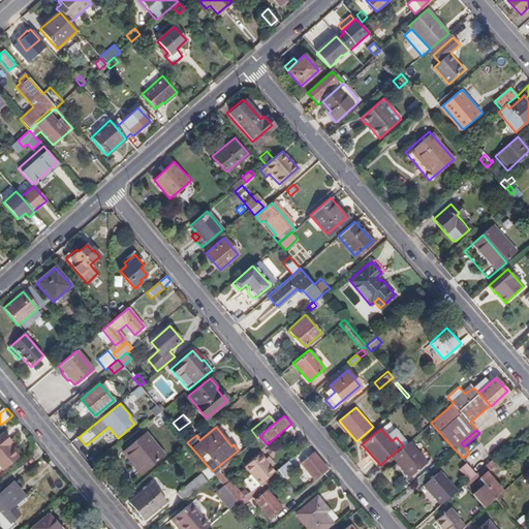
[(161,454),(144,432),(121,450),(128,460),(130,458),(139,471),(161,454)]
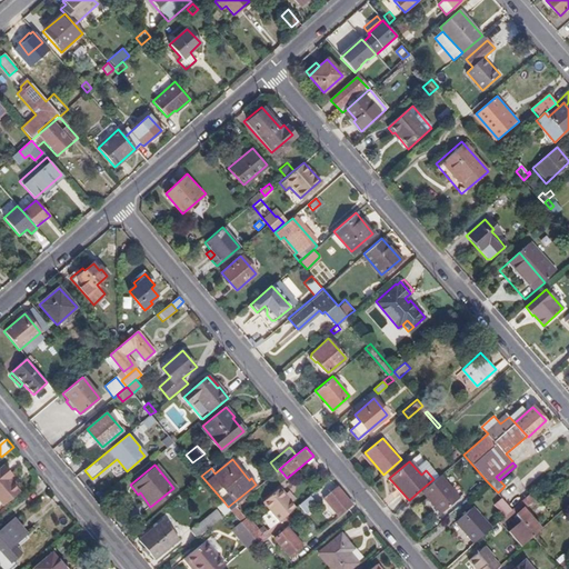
[(0,503),(1,506),(18,492),(7,479),(10,475),(3,466),(0,468),(0,503)]
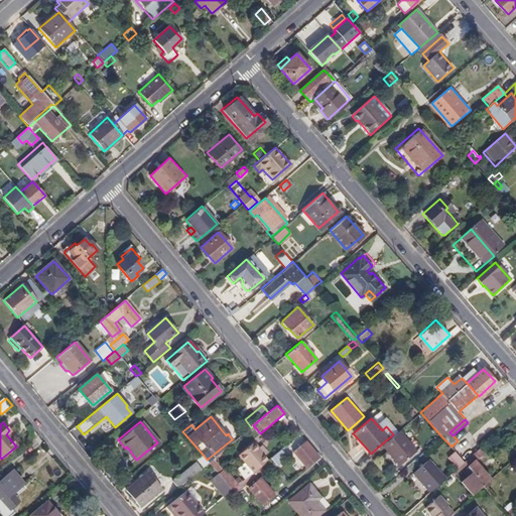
[(270,429),(259,435),(263,442),(274,437),(270,429)]
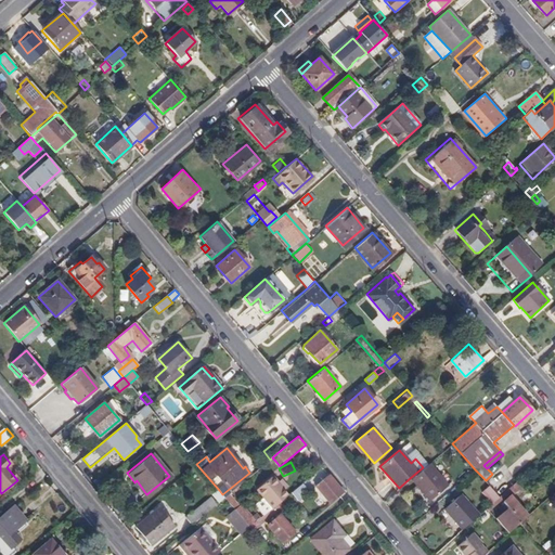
[(447,483),(429,463),(423,467),(410,478),(428,500),(447,483)]
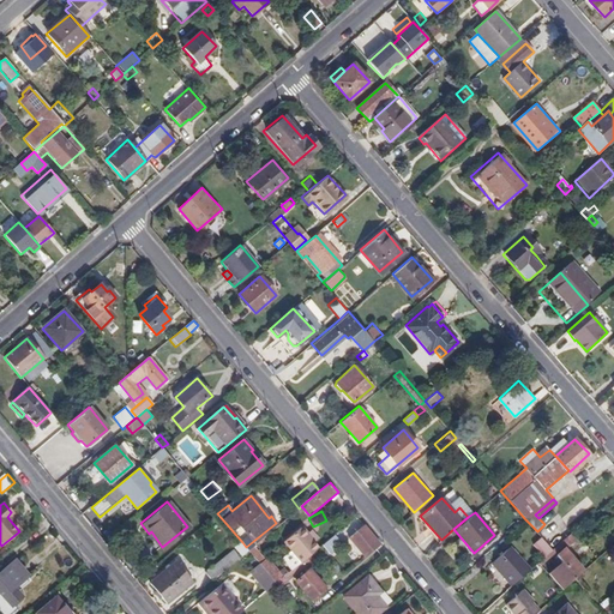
[(367,558),(381,545),(366,525),(351,539),(367,558)]
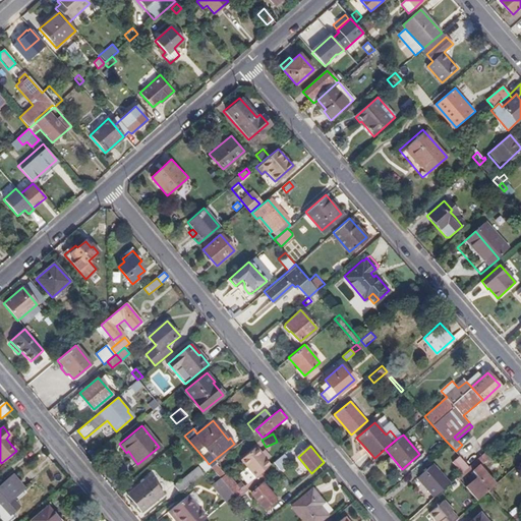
[(247,483),(250,480),(261,472),(270,465),(265,459),(267,457),(262,451),(259,453),(255,448),(241,459),(246,467),(239,473),(247,483)]
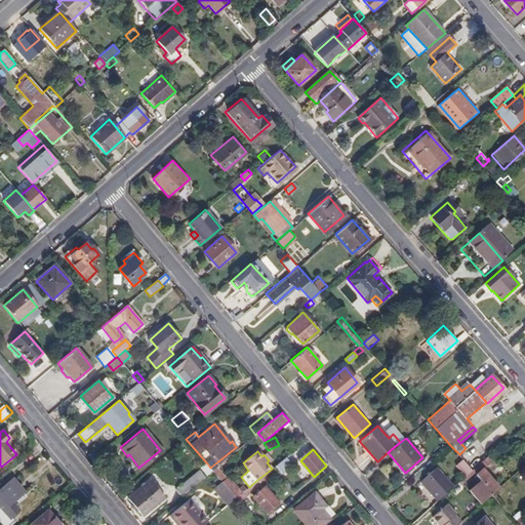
[(495,458),(491,453),(473,470),(465,477),(460,480),(462,483),(483,465),(486,468),(495,458)]
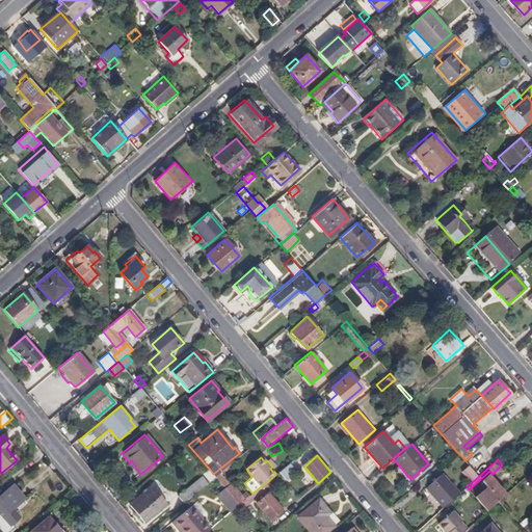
[(287,482),(298,473),(290,463),(278,472),(287,482)]
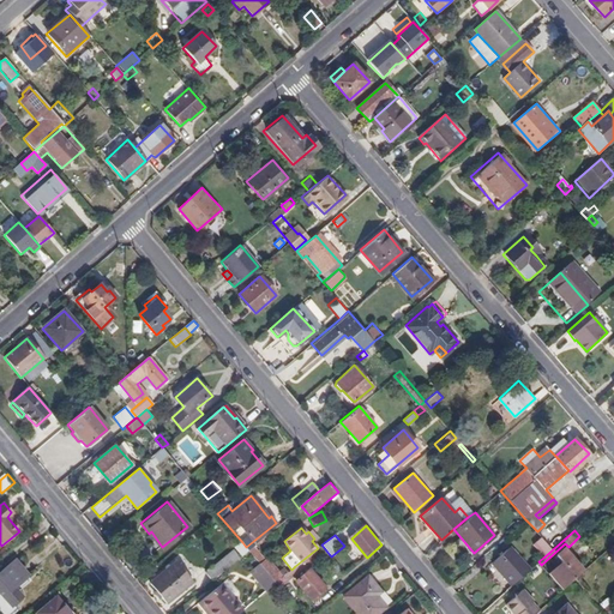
[(543,558),(553,549),(541,536),(533,545),(543,558)]
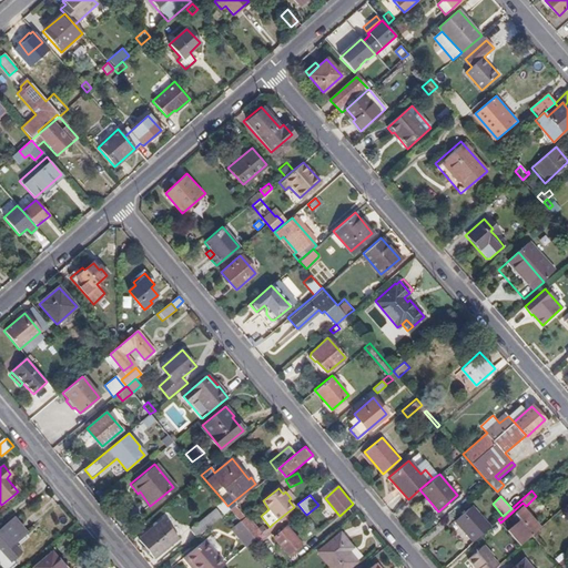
[(191,529),(196,537),(230,509),(227,506),(224,501),(191,529)]
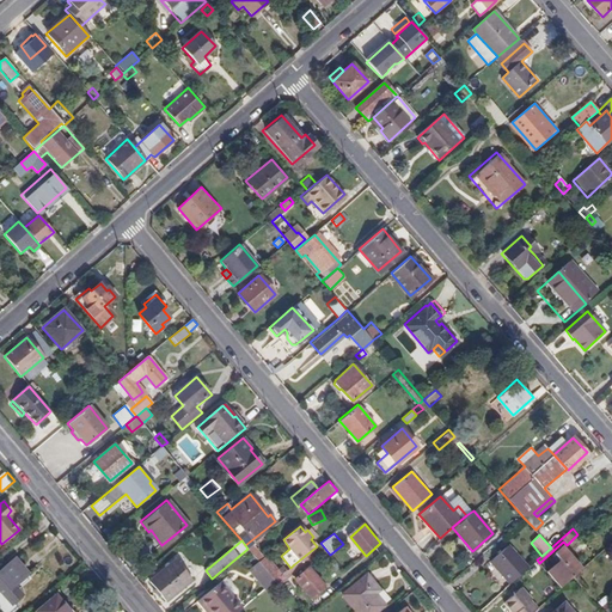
[(259,562),(264,557),(252,544),(248,549),(259,562)]
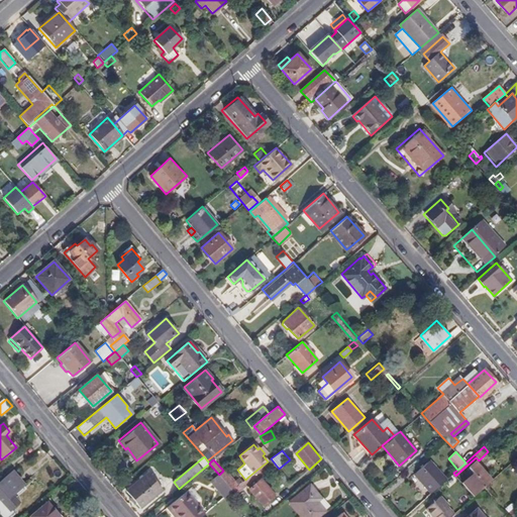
[(431,493),(446,480),(428,459),(413,473),(431,493)]
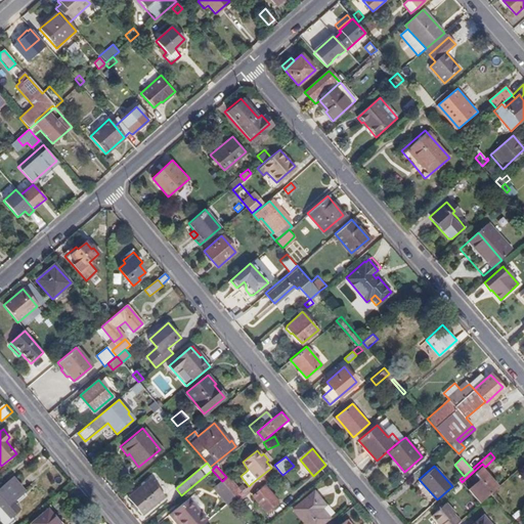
[(491,492),(498,486),(482,468),(476,474),(481,479),(469,490),(480,503),(491,492)]
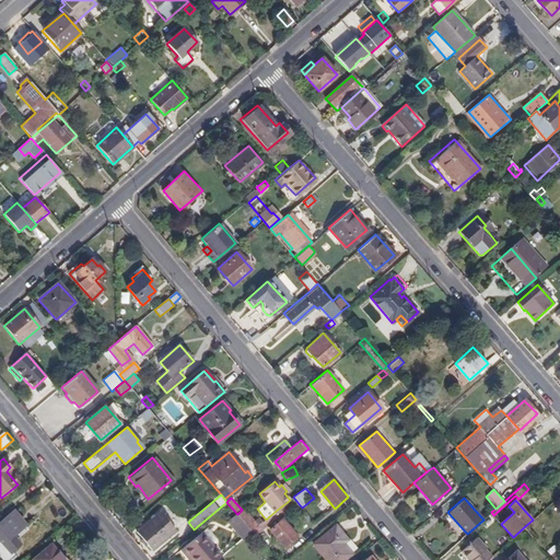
[(269,516),(273,522),(284,513),(280,508),(269,516)]
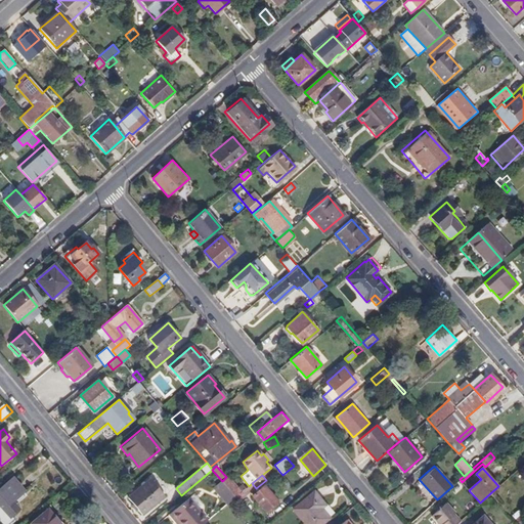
[(226,477),(222,481),(222,482),(226,486),(235,497),(242,492),(237,487),(228,476),(226,477)]
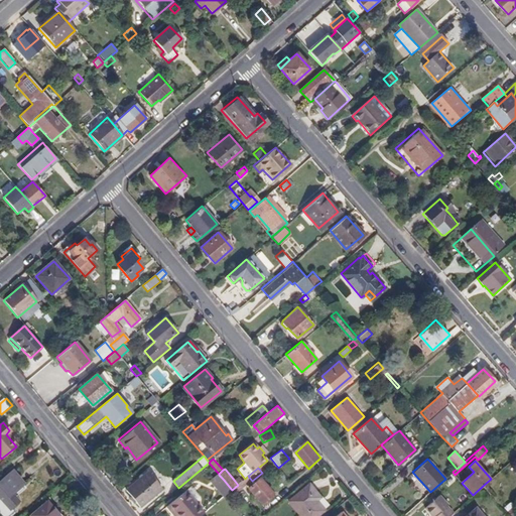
[(23,483),(13,471),(0,480),(0,500),(8,509),(17,501),(10,493),(23,483)]
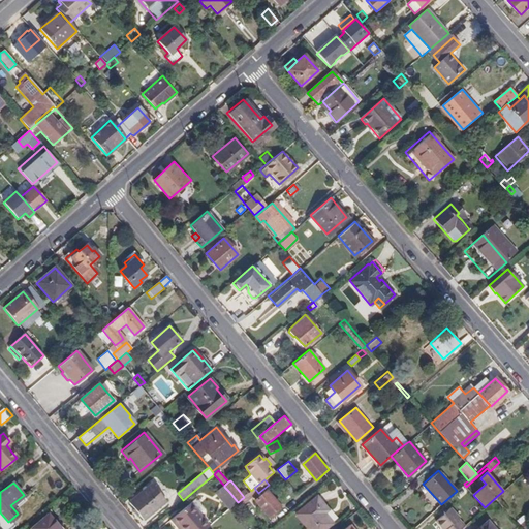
[(166,501),(151,484),(128,502),(144,520),(166,501)]
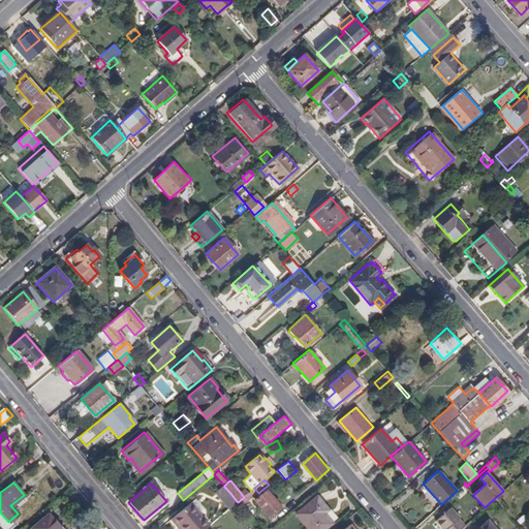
[(221,496),(228,491),(224,487),(216,494),(219,497),(218,498),(228,509),(231,507),(221,496)]
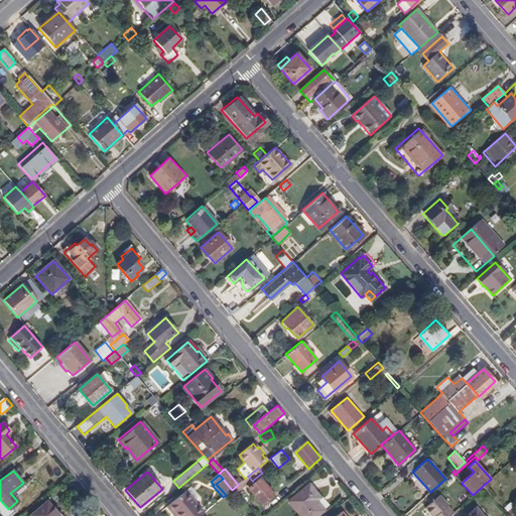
[(242,481),(238,485),(232,490),(235,494),(245,485),(261,504),(272,495),(259,479),(254,483),(252,481),(248,476),(245,479),(242,481)]
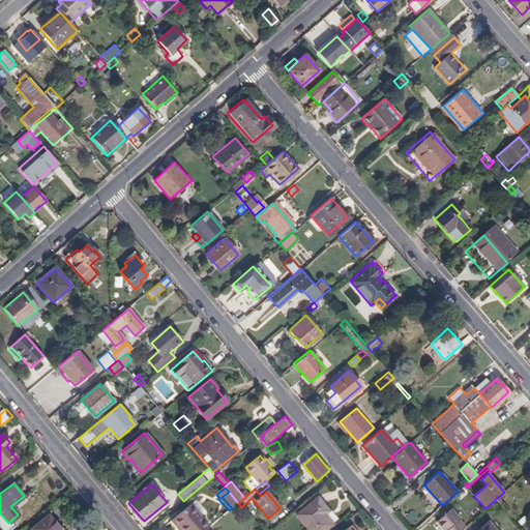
[(244,489),(240,493),(244,498),(248,494),(244,489)]
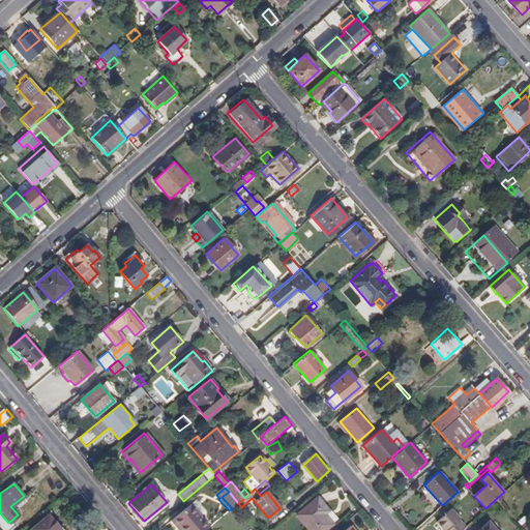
[(238,503),(229,492),(222,497),(232,508),(238,503)]
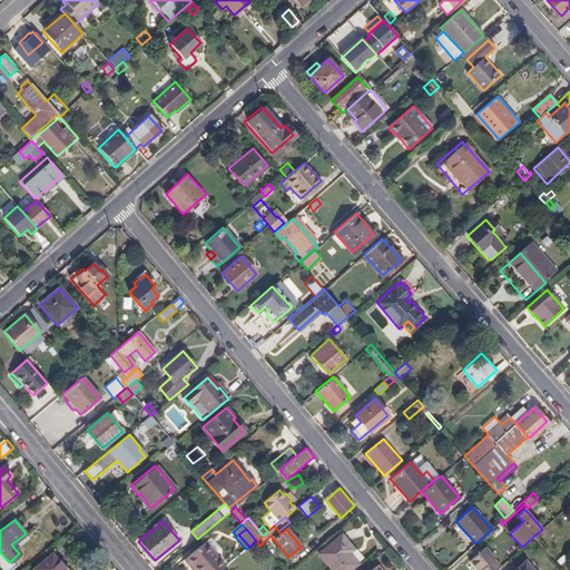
[(354,548),(342,534),(320,553),(333,569),(350,569),(359,562),(350,552),(354,548)]
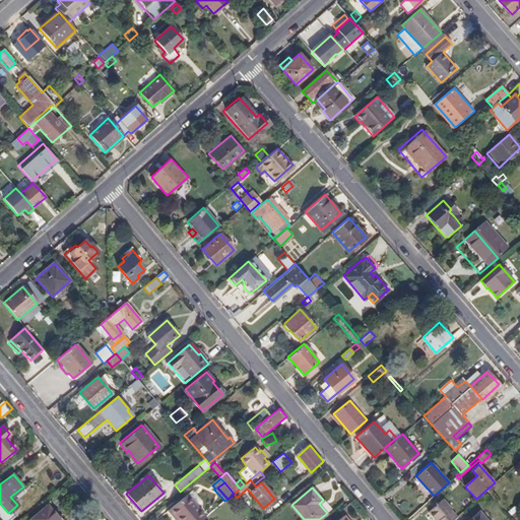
[(201,519),(206,516),(188,495),(171,509),(180,519),(201,519)]
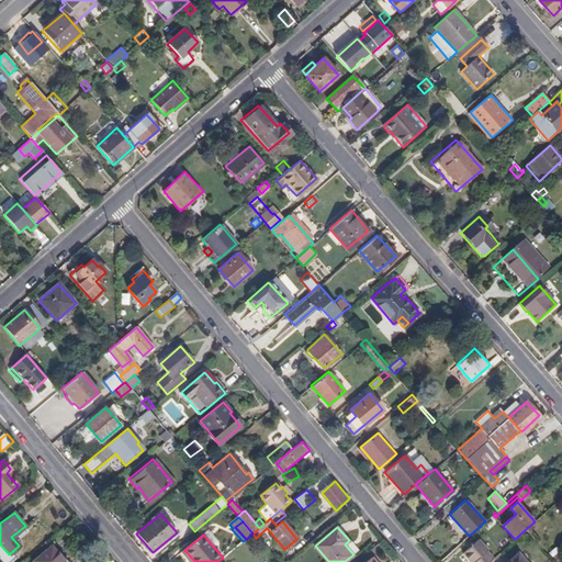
[(489,561),(493,559),(486,551),(489,550),(479,539),(463,553),(471,561),(489,561)]
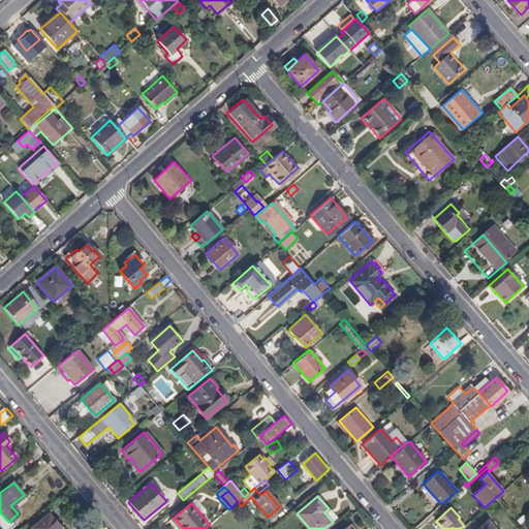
[(30,528),(60,528),(48,514),(30,528)]
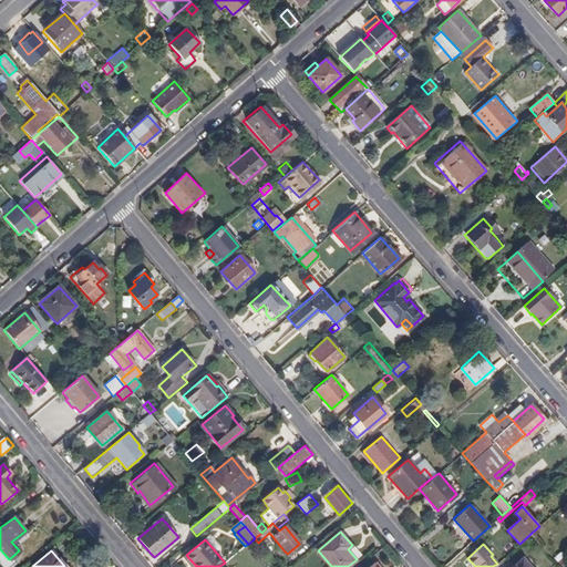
[(566,566),(566,557),(565,556),(559,553),(556,557),(564,566),(566,566)]
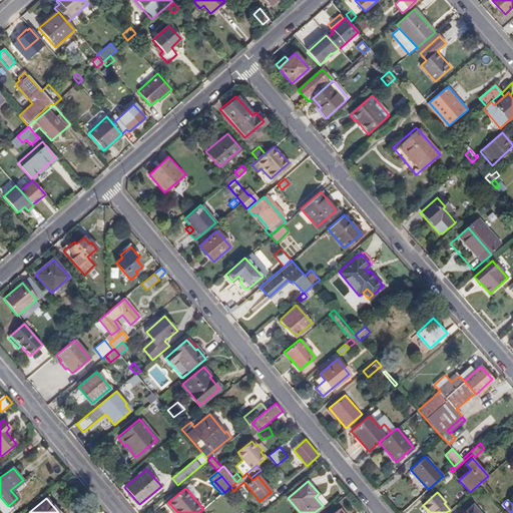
[(166,504),(173,512),(177,512),(168,502),(166,504)]
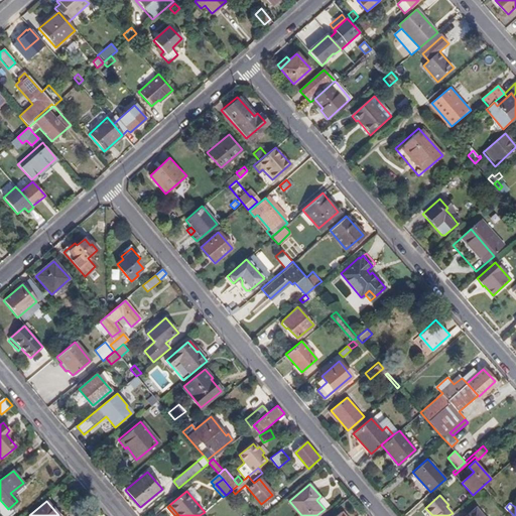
[(486,515),(478,506),(465,515),(486,515)]
